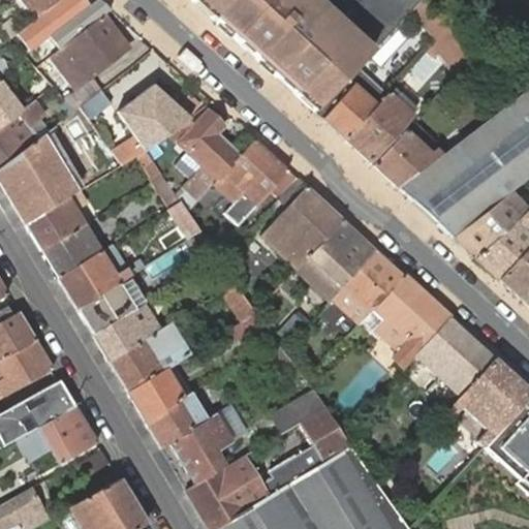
[(84,0),(60,0),(36,20),(18,33),(31,51),(89,6),(84,0)]
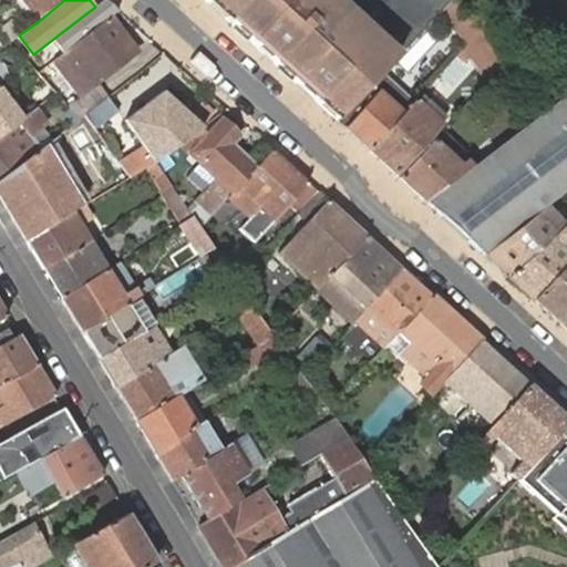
[(23,0),(39,21),(64,0),(23,0)]
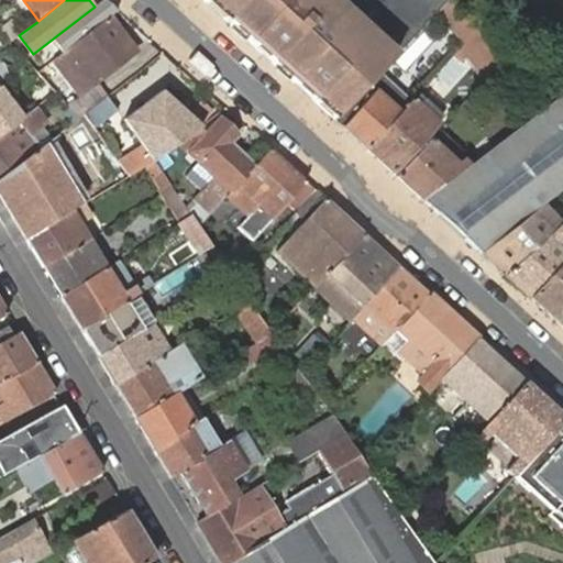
[(202,0),(239,33),(265,12),(266,12),(283,0),(202,0)]
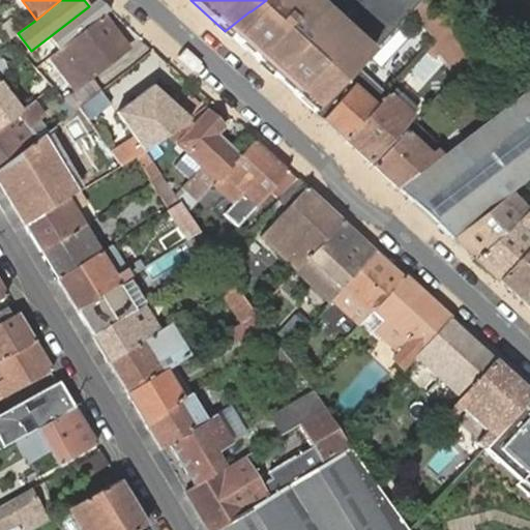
[(266,0),(251,11),(249,11),(225,31),(245,51),(256,40),(264,49),(256,59),(270,72),(288,89),(314,113),(344,81),(352,72),(358,64),(388,32),(354,0),(266,0)]
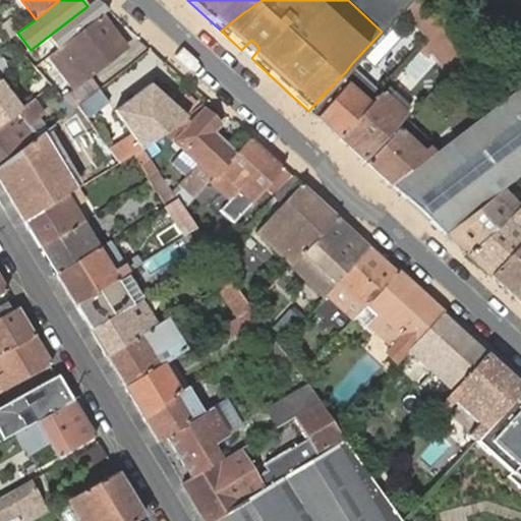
[(403,9),(411,0),(348,0),(382,32),(403,9)]
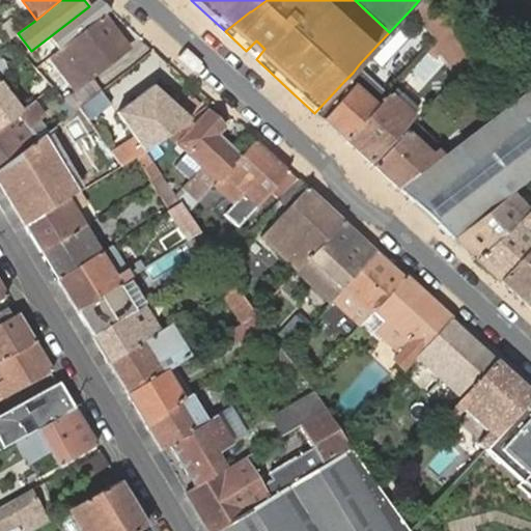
[(419,0),(411,9),(439,39),(449,28),(427,0),(419,0)]
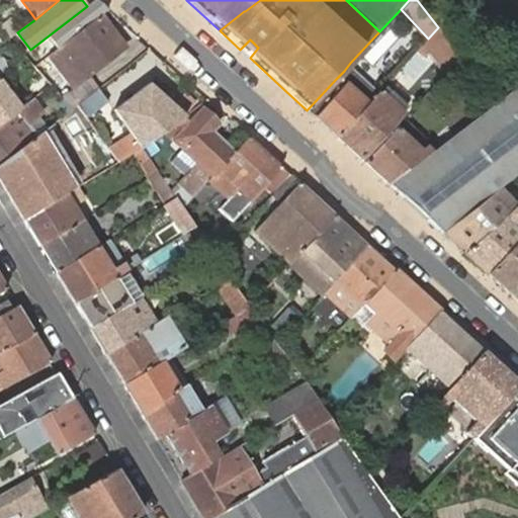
[(123,51),(98,17),(54,52),(59,58),(60,57),(75,76),(80,83),(123,51)]
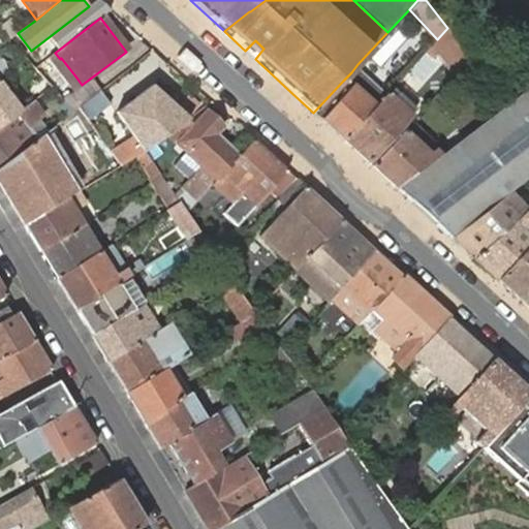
[(0,28),(1,31),(9,39),(17,34),(18,33),(20,31),(10,19),(0,25),(0,28)]
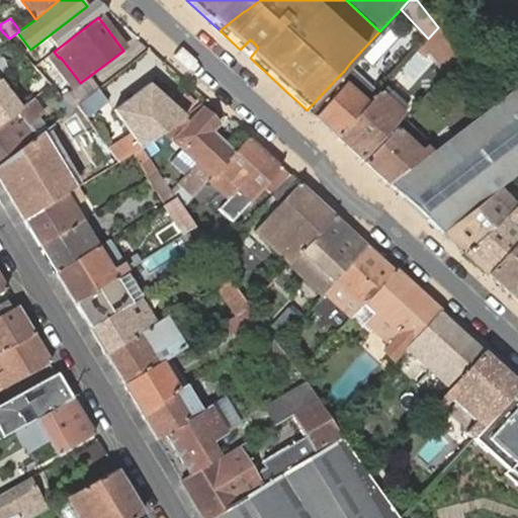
[(0,46),(9,38),(1,30),(0,27),(0,46)]
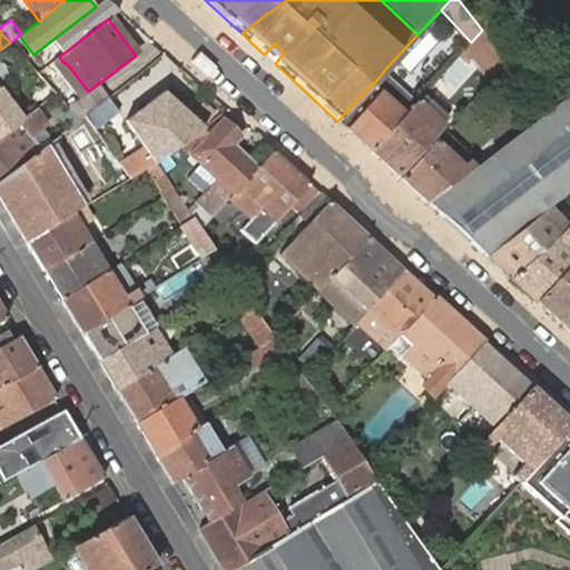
[(480,53),(490,41),(482,30),(471,42),(480,53)]
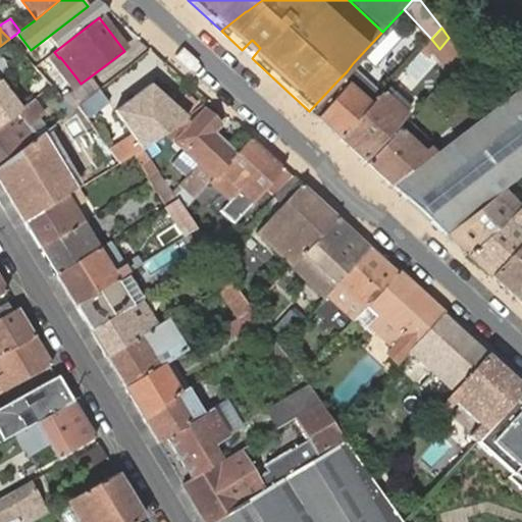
[(27,59),(9,39),(0,46),(17,66),(27,59)]
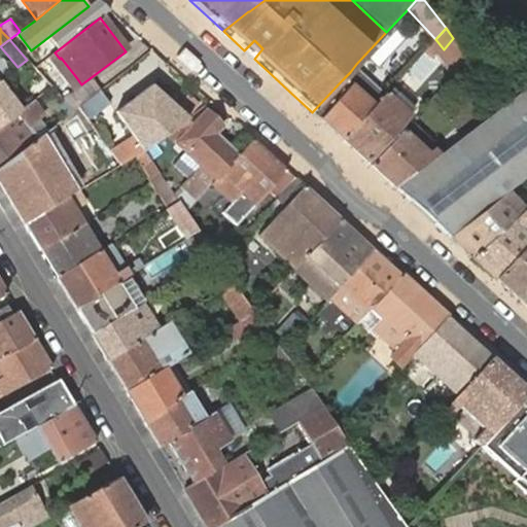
[(244,50),(254,59),(262,48),(254,40),(244,50)]
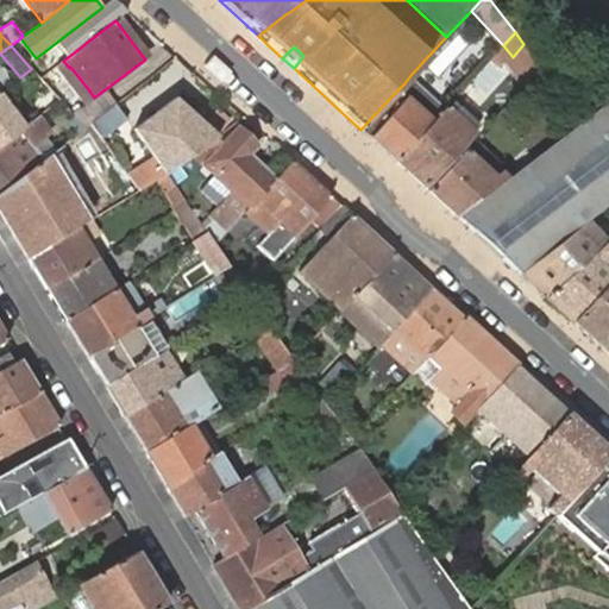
[(531,76),(541,68),(528,52),(518,62),(531,76)]
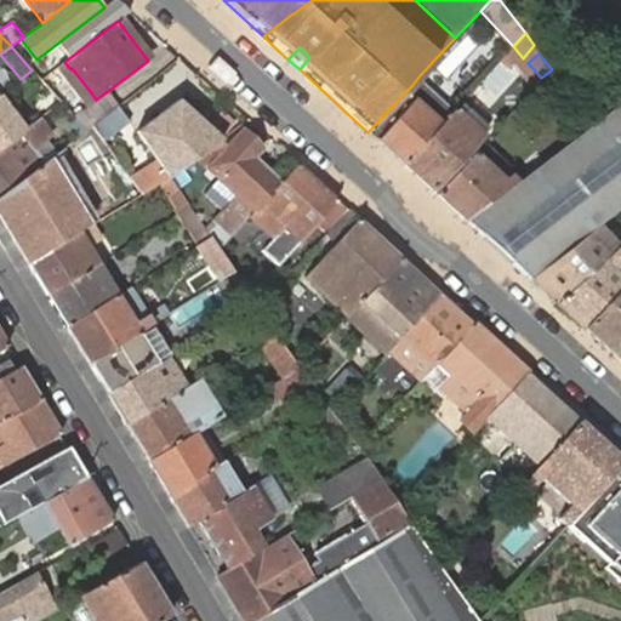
[(451,114),(416,81),(412,85),(403,95),(439,127),(446,120),(451,114)]
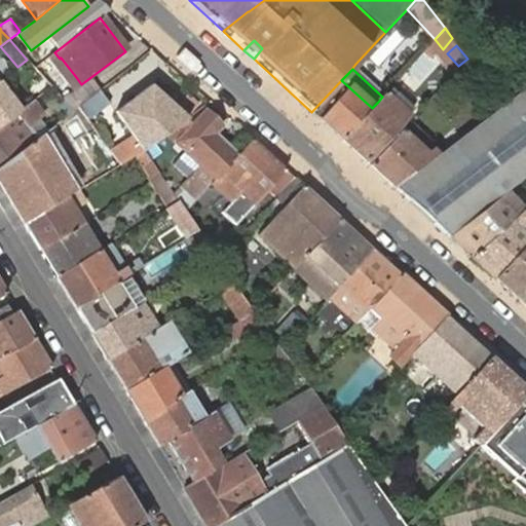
[(320,119),(343,140),(372,108),(341,80),(311,112),(320,119)]
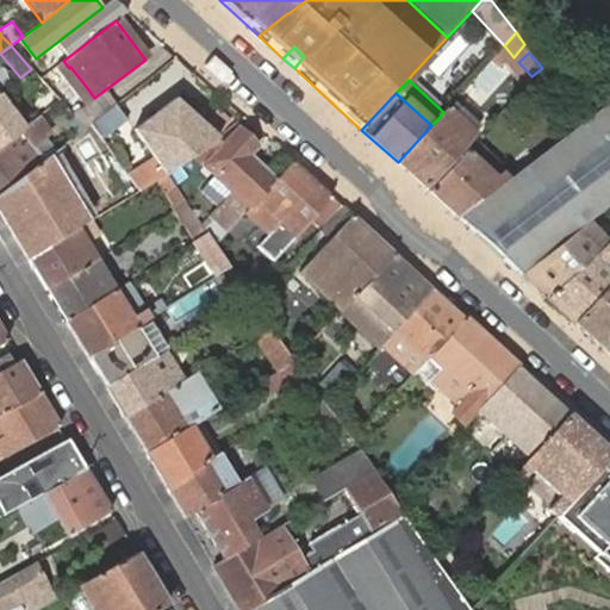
[(0,104),(0,125),(11,138),(22,131),(29,125),(8,98),(0,104)]
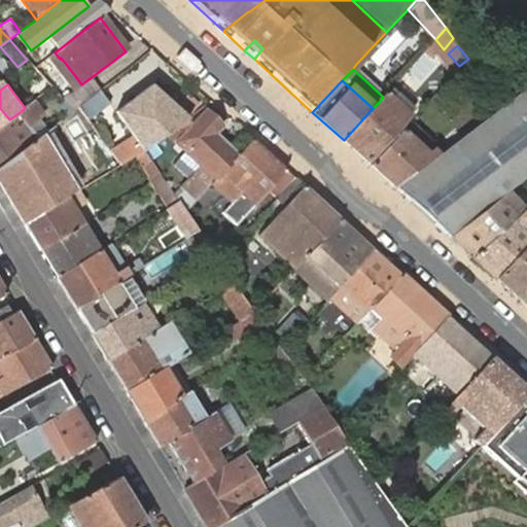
[(164,135),(188,117),(151,85),(116,112),(133,137),(111,151),(120,164),(142,150),(149,145),(164,135)]
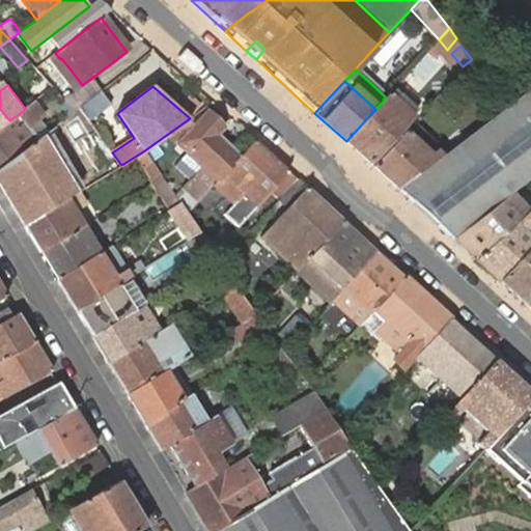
[(530,88),(508,106),(467,138),(454,147),(447,152),(443,156),(398,190),(452,239),(505,198),(508,196),(530,178),(530,88)]
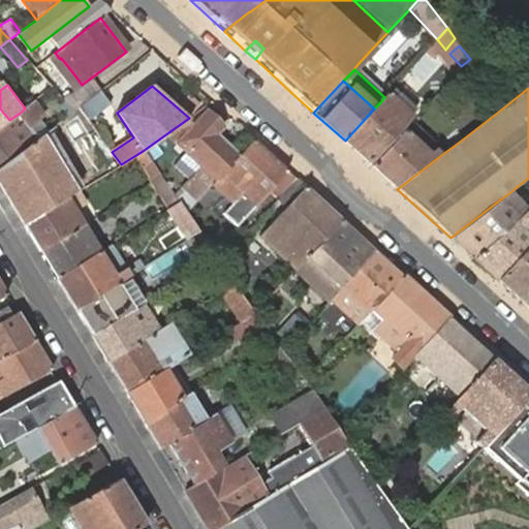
[(110,104),(99,91),(79,106),(89,121),(110,104)]
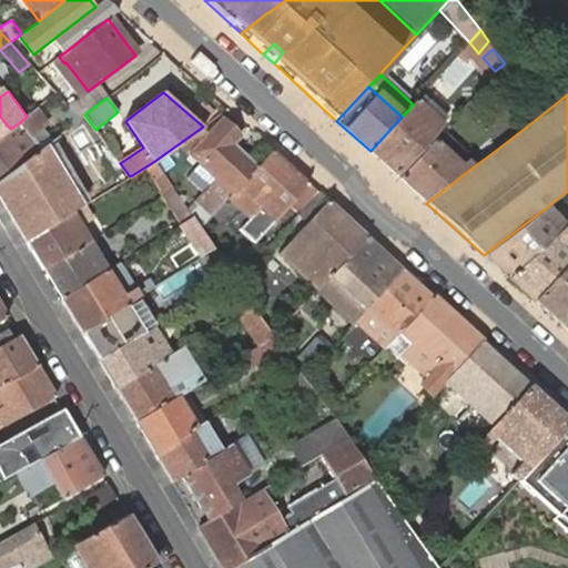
[(371,151),(396,175),(439,127),(419,109),(424,103),(421,100),(418,99),(413,104),(408,110),(402,117),(371,151)]
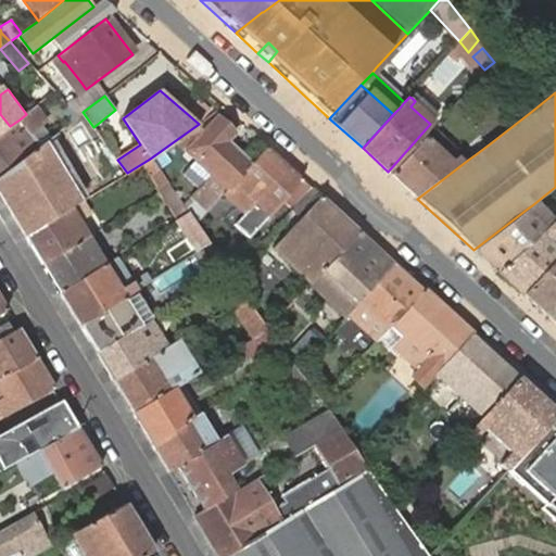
[(67,105),(60,114),(68,123),(77,115),(67,105)]
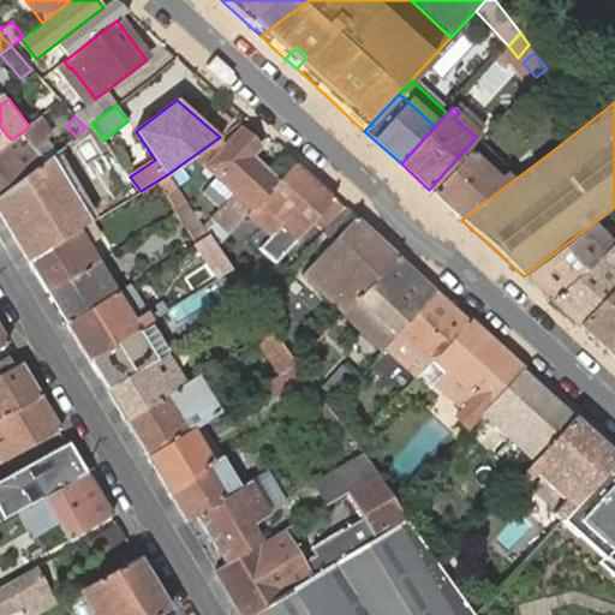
[(52,132),(40,118),(29,126),(22,132),(11,139),(0,148),(0,193),(43,161),(33,147),(52,132)]
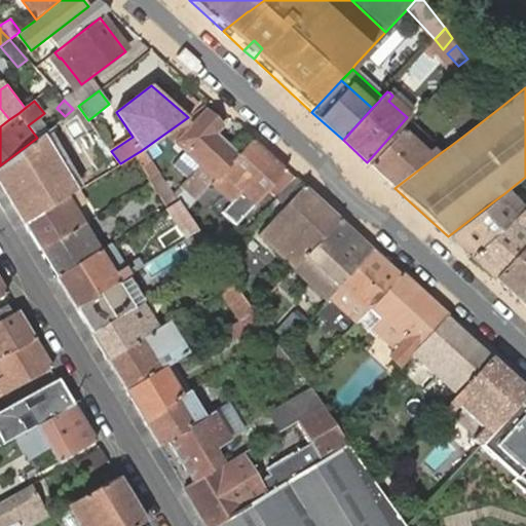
[(0,126),(9,119),(0,108),(0,126)]
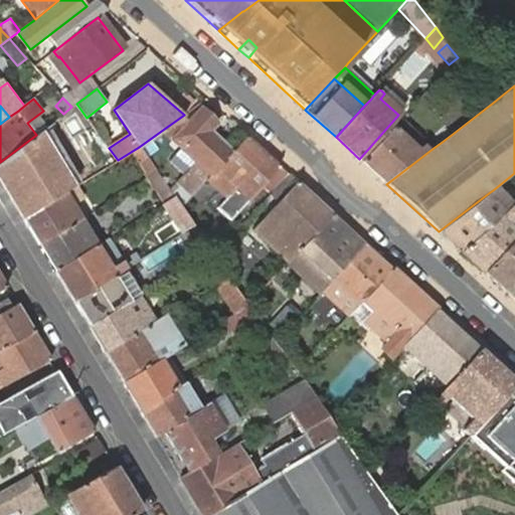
[(211,175),(233,153),(209,131),(216,123),(201,108),(172,139),(195,161),(175,183),(191,197),(207,180),(208,179),(211,175)]
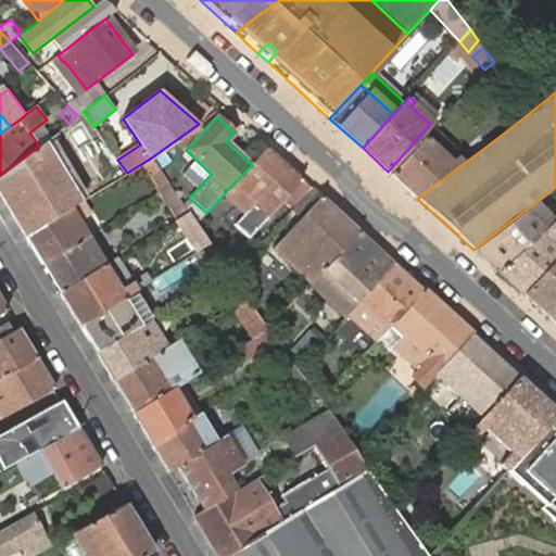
[(468,160),(433,128),(425,138),(452,163),(457,158),(464,163),(468,160)]
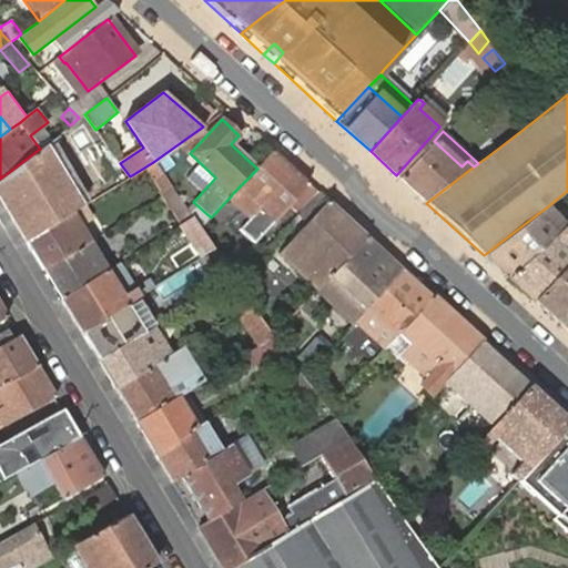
[(486,158),(499,148),(493,139),(479,149),(486,158)]
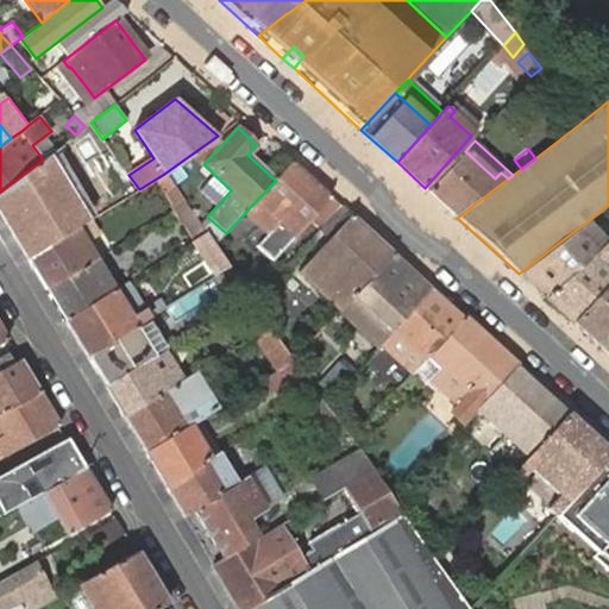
[(428,192),(457,218),(508,179),(501,173),(495,179),(465,151),(428,192)]
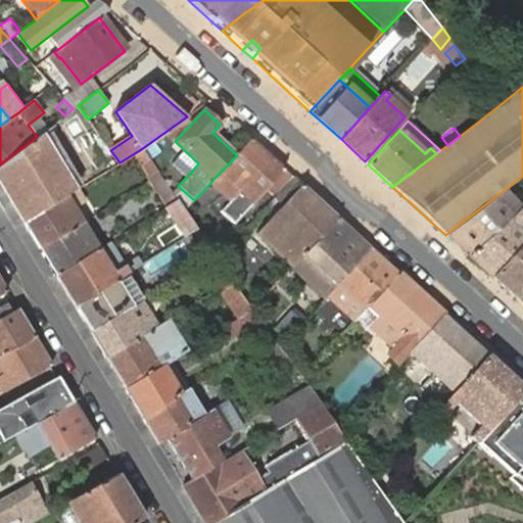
[(78,189),(39,136),(37,137),(0,164),(0,183),(24,223),(67,195),(78,189)]
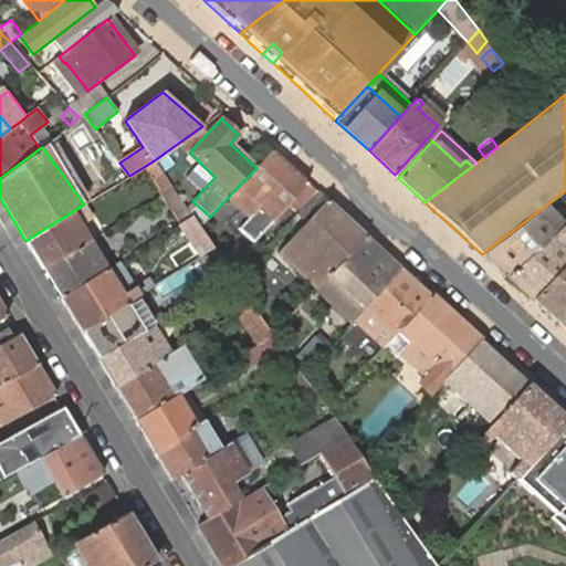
[(308,184),(272,150),(257,168),(232,192),(229,197),(238,205),(245,195),(255,205),(273,220),(290,203),(299,212),(317,192),(308,184)]
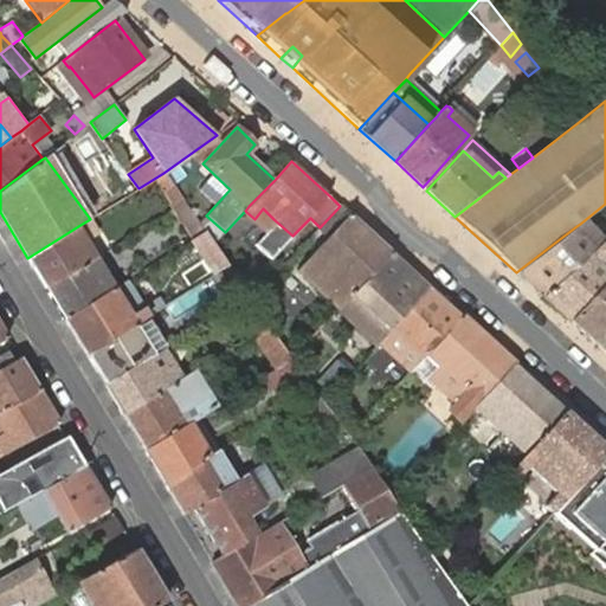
[(214,202),(227,189),(213,175),(200,188),(214,202)]
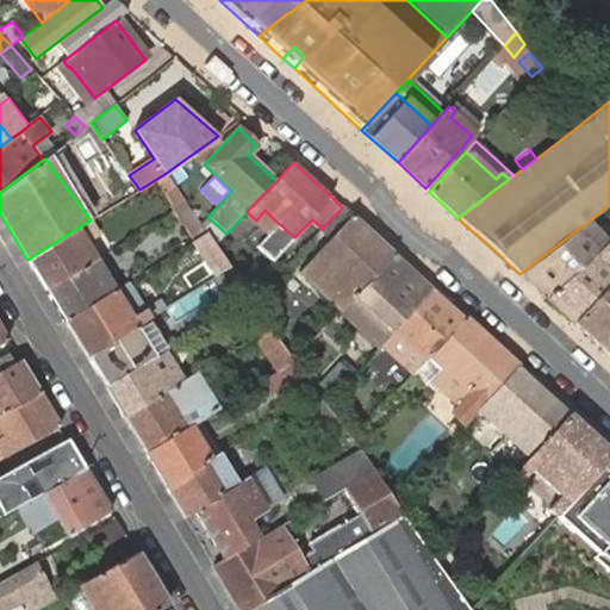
[(186,204),(175,188),(163,197),(173,211),(193,241),(216,275),(230,267),(186,204)]
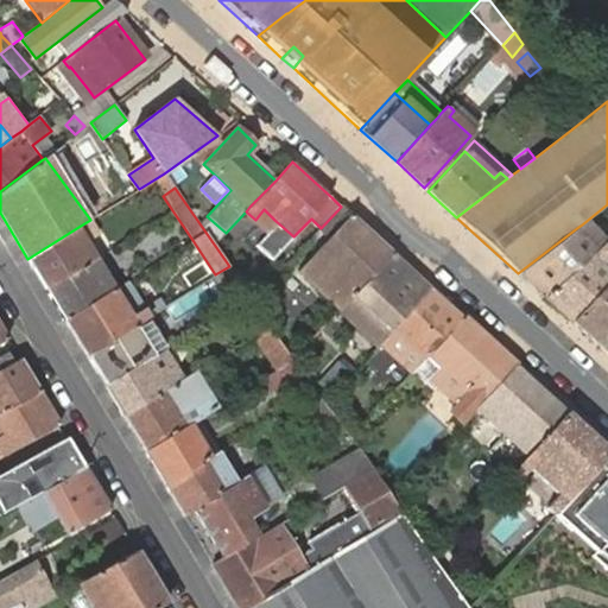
[(350,215),(341,207),(321,228),(318,229),(328,239),(299,270),(340,308),(347,302),(392,253),(350,215)]
